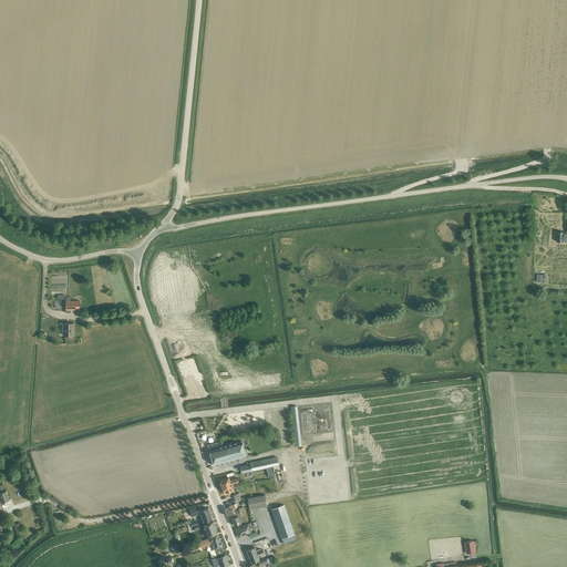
[(557,232),(557,241),(566,241),(566,230),(566,233),(564,233),(557,232)]
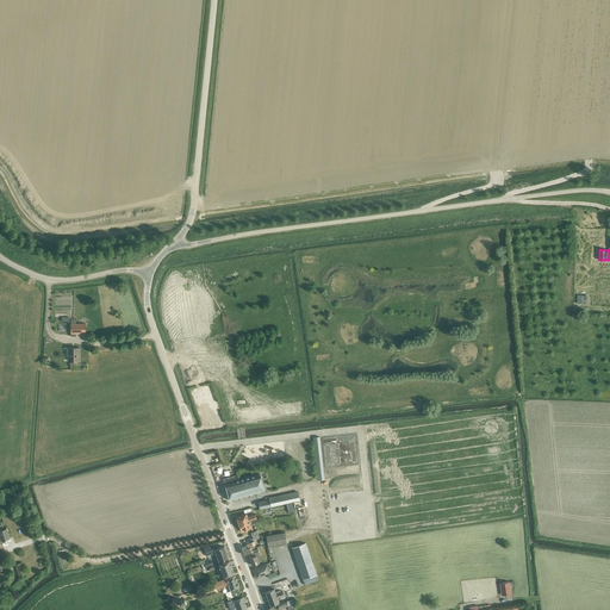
[(76,334),(86,334),(85,324),(76,324),(76,319),(70,319),(70,334),(70,336),(76,336),(76,334)]
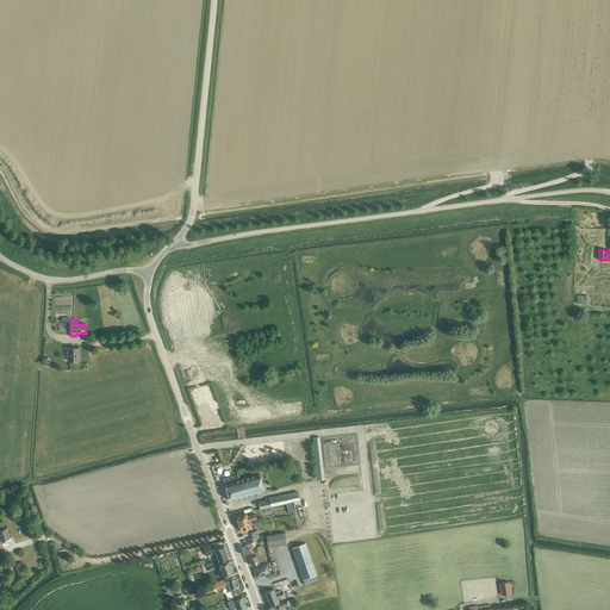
[(80,348),(67,348),(67,358),(69,358),(69,361),(80,361),(80,348)]
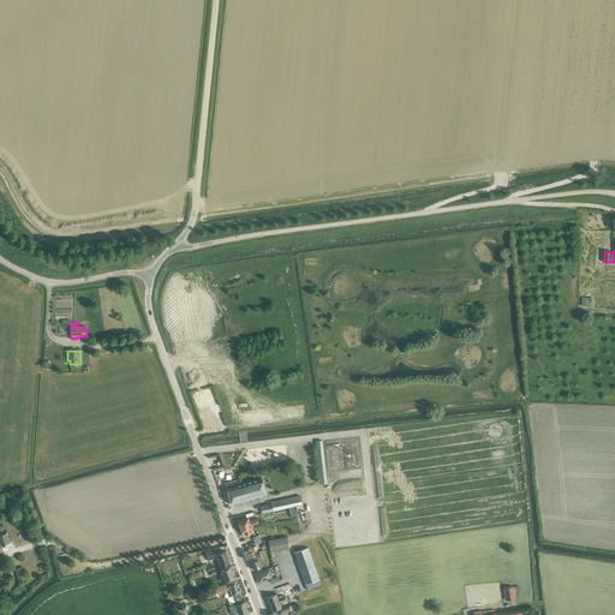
[(322,441),(316,441),(321,484),(327,483),(322,441)]
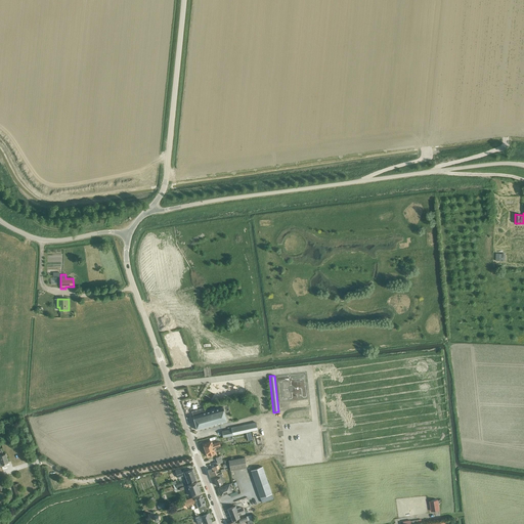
[(193,416),(198,430),(227,422),(223,407),(193,416)]
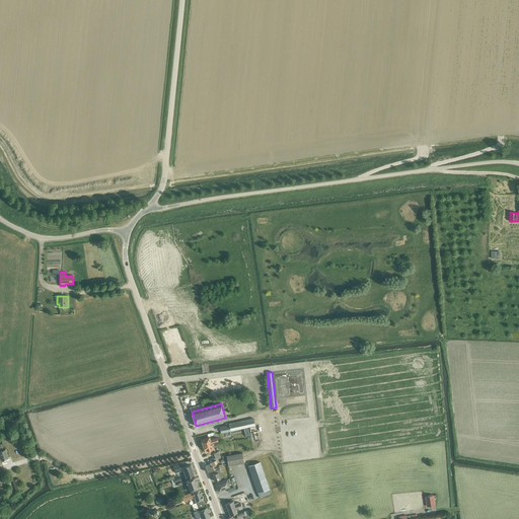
[(221,433),(255,426),(253,419),(229,424),(229,425),(220,427),(221,433)]
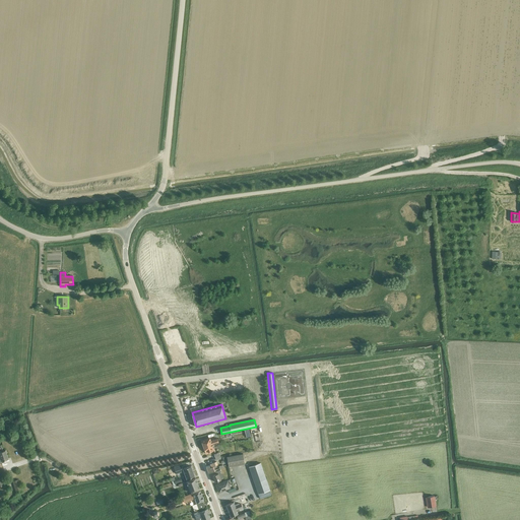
[(207,443),(203,445),(206,453),(215,450),(213,445),(212,443),(207,445),(207,443)]
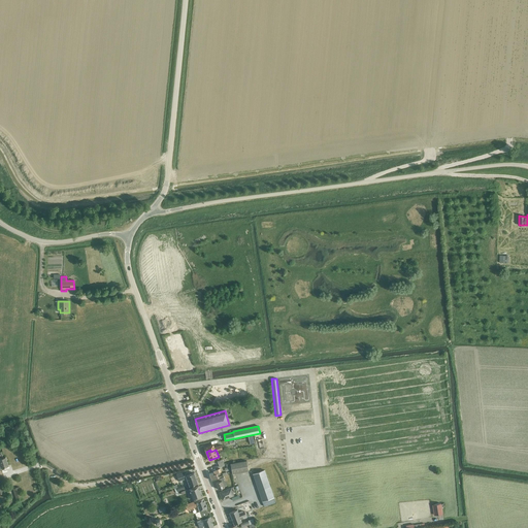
[(8,465),(6,457),(3,458),(1,452),(0,452),(0,468),(0,470),(4,469),(4,467),(8,465)]
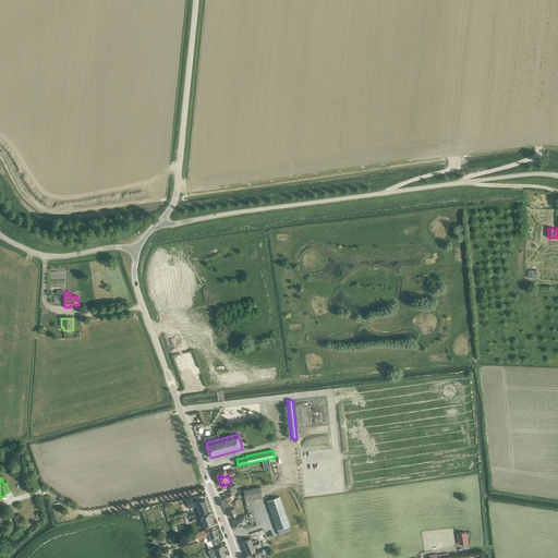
[(263,498),(261,487),(243,489),(245,500),(263,498)]
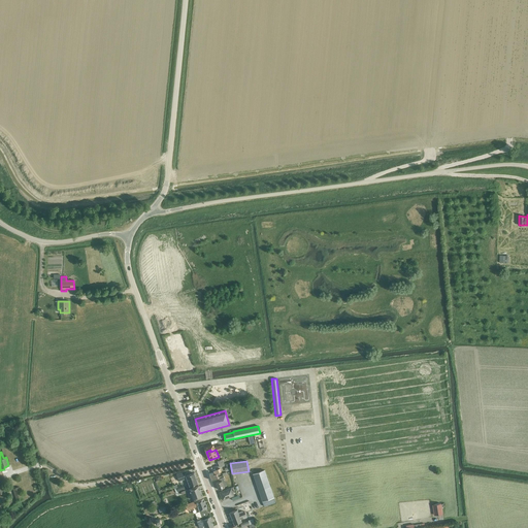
[(213,472),(209,473),(211,481),(219,477),(218,473),(222,472),(221,468),(213,471),(213,472)]
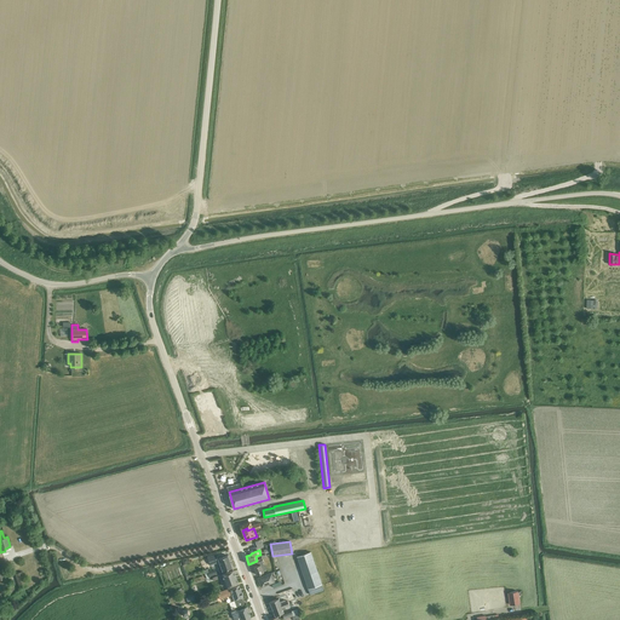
[(297,557),(310,595),(323,590),(311,552),(297,557)]
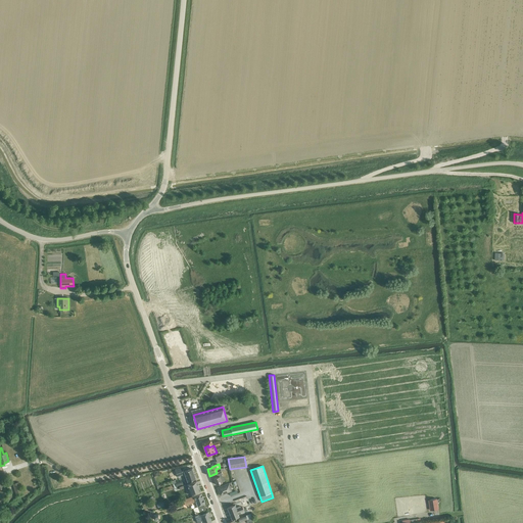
[(188,481),(196,478),(193,469),(185,472),(185,471),(182,471),(181,467),(176,469),(178,476),(185,473),(188,481)]
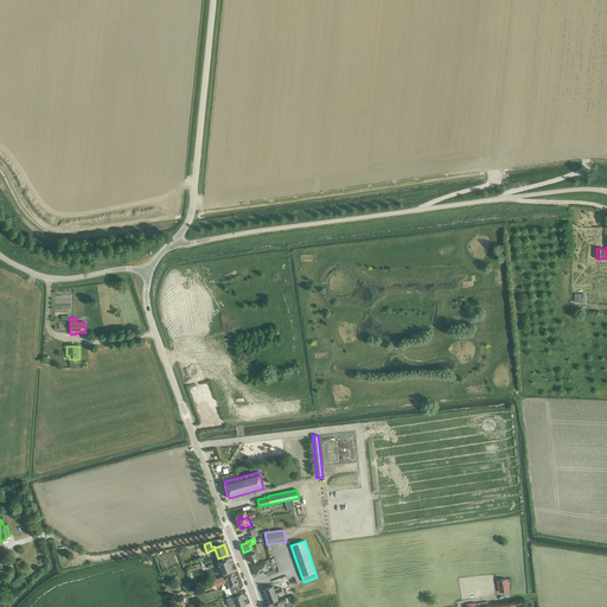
[(256,554),(259,554),(257,549),(251,550),(253,554),(249,555),(251,562),(259,560),(256,554)]
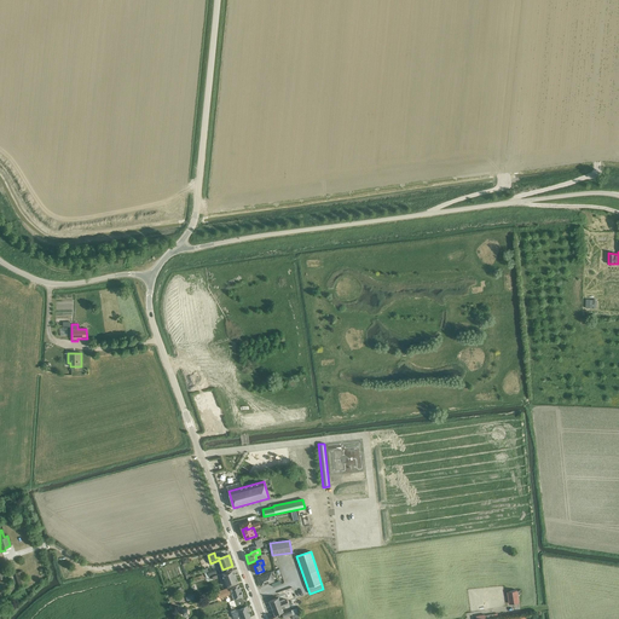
[(223,573),(226,586),(238,582),(233,570),(223,573)]
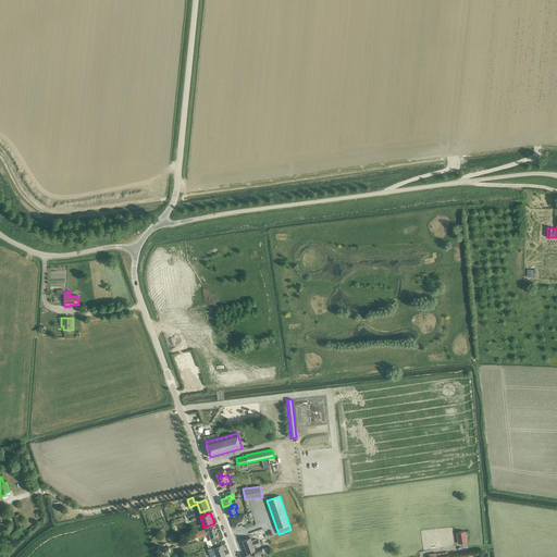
[(17,528),(24,525),(20,514),(13,516),(17,528)]
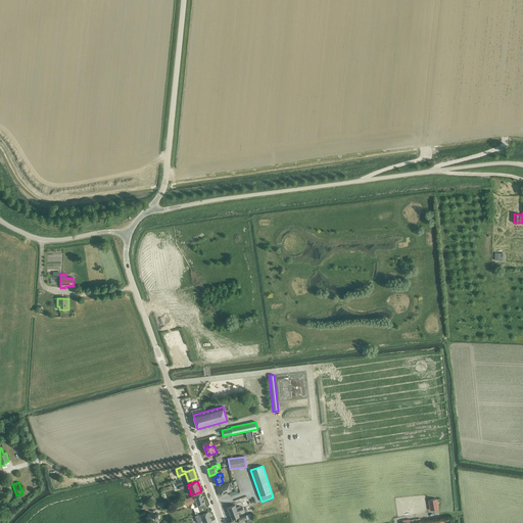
[(233,491),(230,483),(218,487),(221,495),(233,491)]
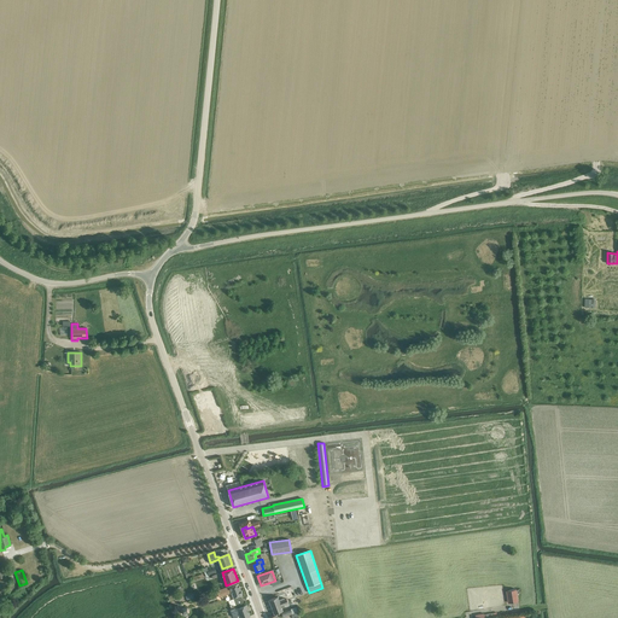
[(232,593),(234,599),(228,600),(231,607),(244,602),(242,595),(240,596),(240,595),(243,594),(239,583),(231,587),(231,586),(217,590),(220,596),(232,593)]
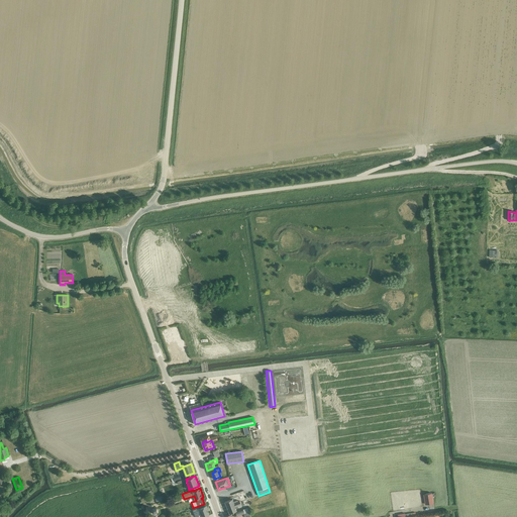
[(434,503),(432,493),(425,494),(426,505),(434,503)]
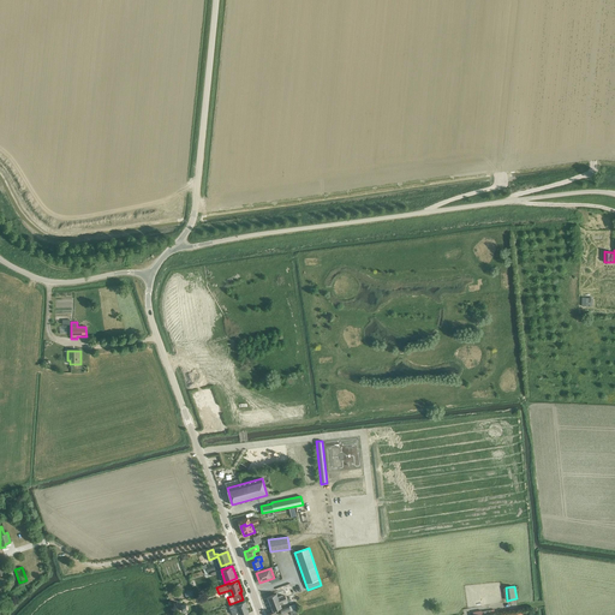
[(282,597),(282,595),(278,597),(276,593),(268,597),(273,610),(281,608),(280,603),(287,601),(286,596),(282,597)]
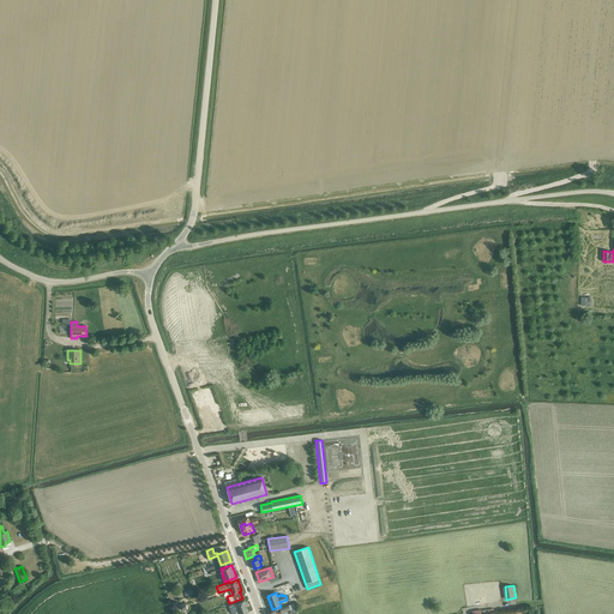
[(236,605),(229,607),(232,613),(233,613),(241,613),(248,612),(245,601),(236,605)]
